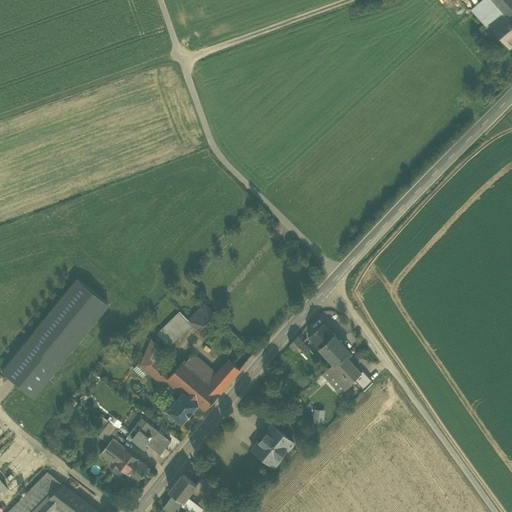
[(464,0),(473,10),(482,0),(464,0)]
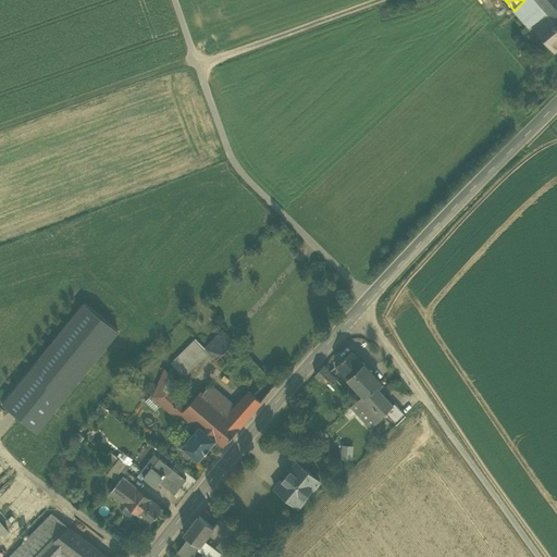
[(547,14),(534,0),(524,0),(515,11),(531,29),(533,27),(547,14)]
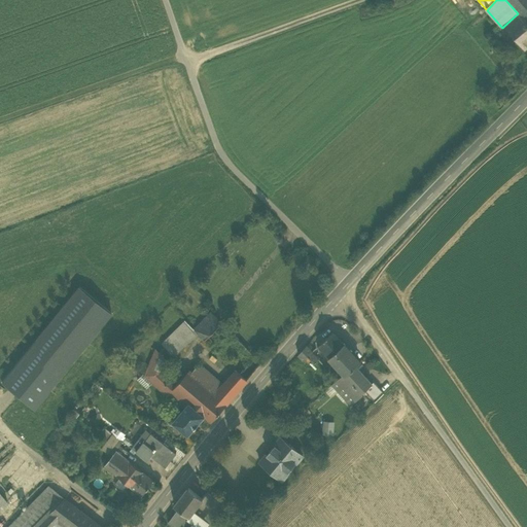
[(526,0),(505,0),(518,13),(526,23),(526,0)]
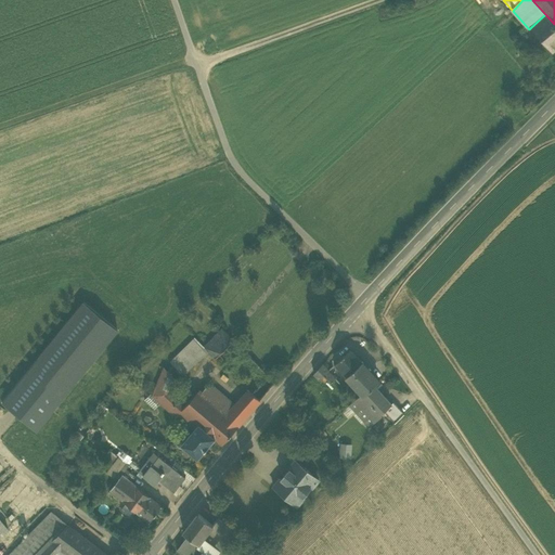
[(531,27),(553,51),(554,48),(554,24),(545,14),(531,27)]
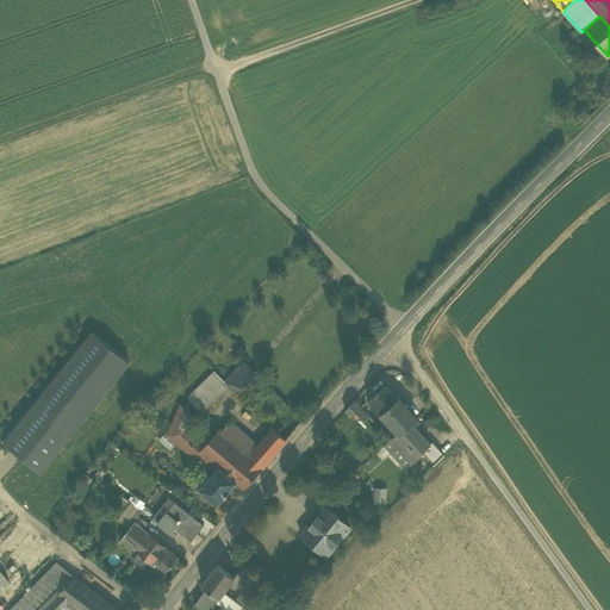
[(1,442),(38,473),(129,362),(92,332),(1,442)]
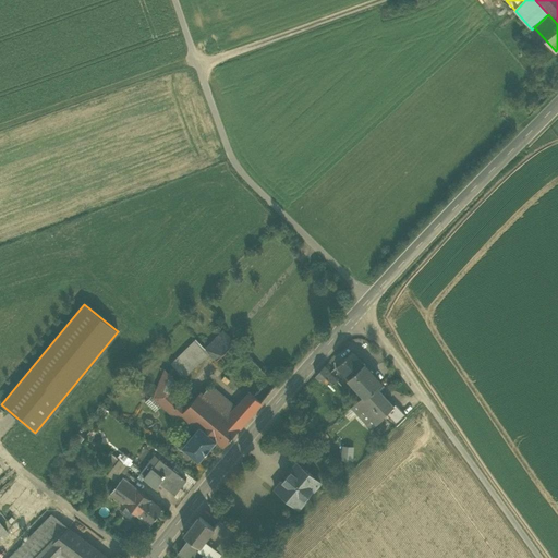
[(209,353),(216,360),(234,342),(223,331),(205,349),(209,353)]
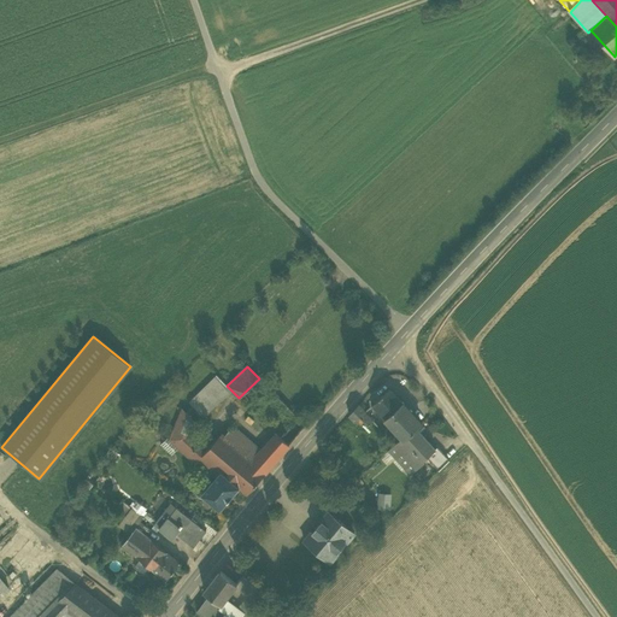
[(204,417),(231,391),(227,386),(217,375),(189,403),(204,417)]
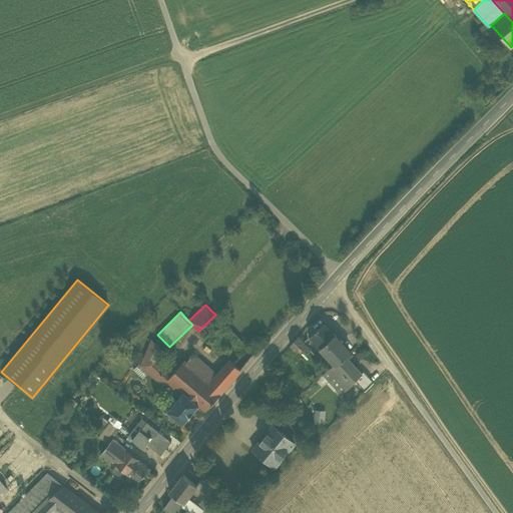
[(220,353),(229,362),(239,371),(254,354),(215,315),(198,331),(220,353)]
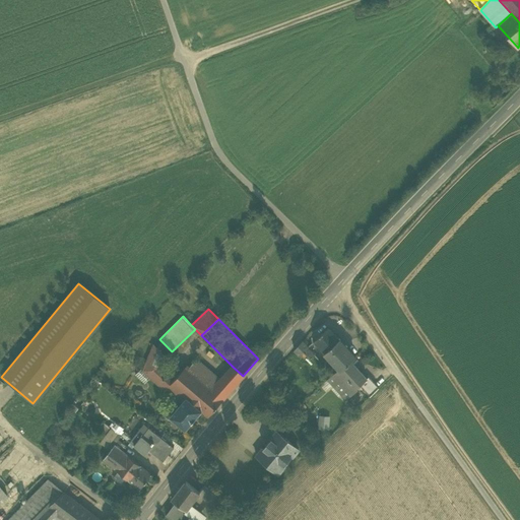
[(314,341),(325,352),(338,340),(328,329),(314,341)]
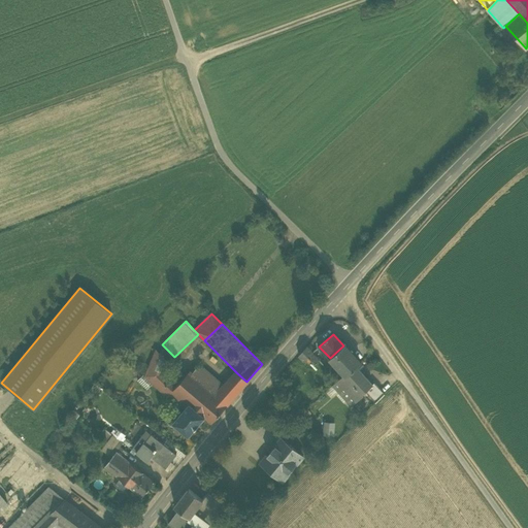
[(329,359),(343,374),(345,376),(356,367),(361,363),(344,344),(343,345),(330,358),(329,359)]
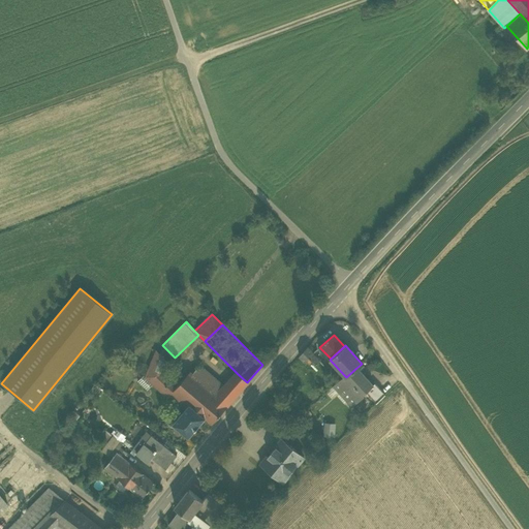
[(304,363),(308,359),(314,353),(308,347),(299,356),(302,360),(304,363)]
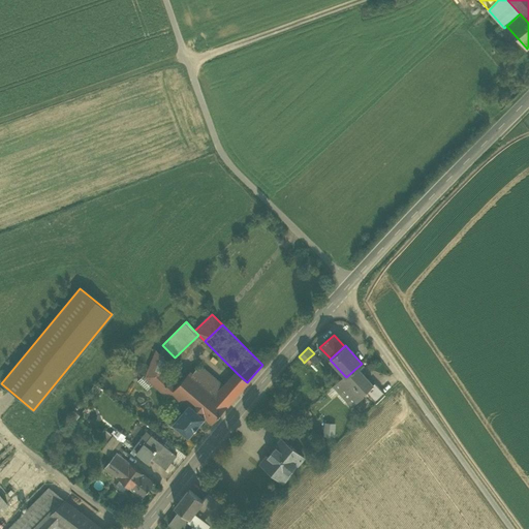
[(156,350),(145,376),(153,383),(167,398),(169,396),(173,391),(159,378),(161,374),(166,361),(159,353),(156,350)]
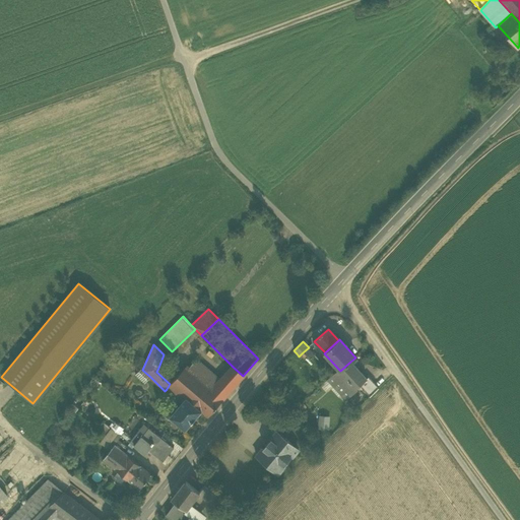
[(320,360),(309,347),(303,352),(314,365),(320,360)]
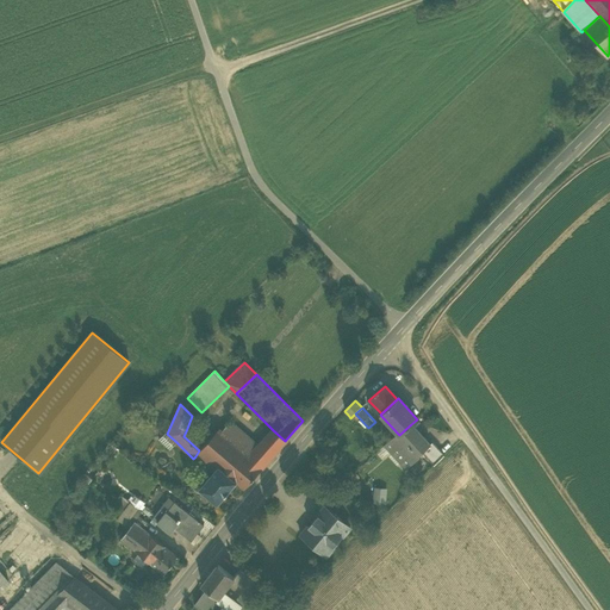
[(231,421),(221,433),(248,456),(259,444),(231,421)]
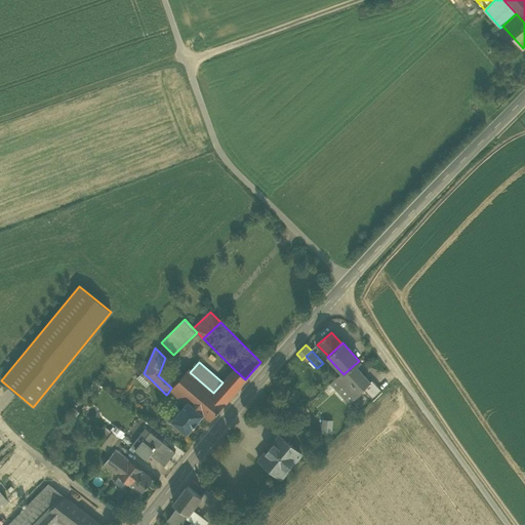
[(369,382),(354,365),(344,374),(341,372),(330,381),(331,382),(337,389),(346,398),(350,403),(361,393),(361,392),(363,390),(370,384),(369,382)]
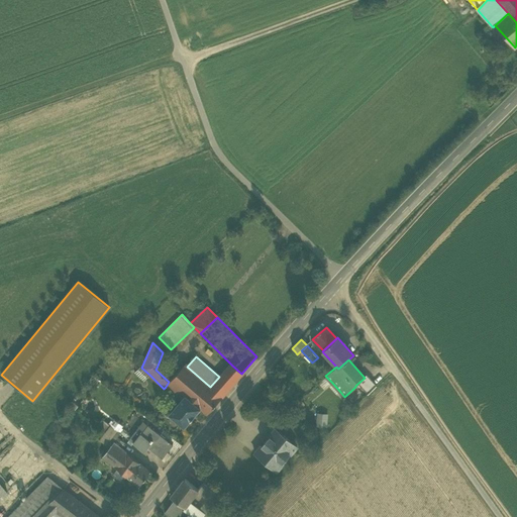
[(207,414),(222,397),(210,387),(187,367),(184,365),(172,379),(169,382),(200,408),(207,414)]
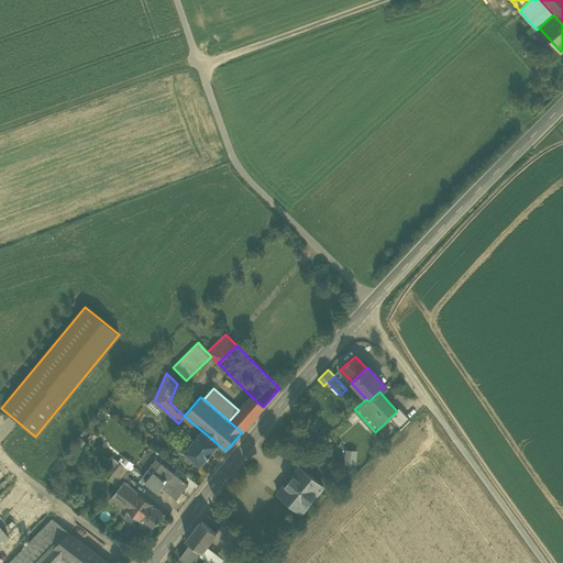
[(252,397),(245,403),(257,414),(263,407),(252,397)]
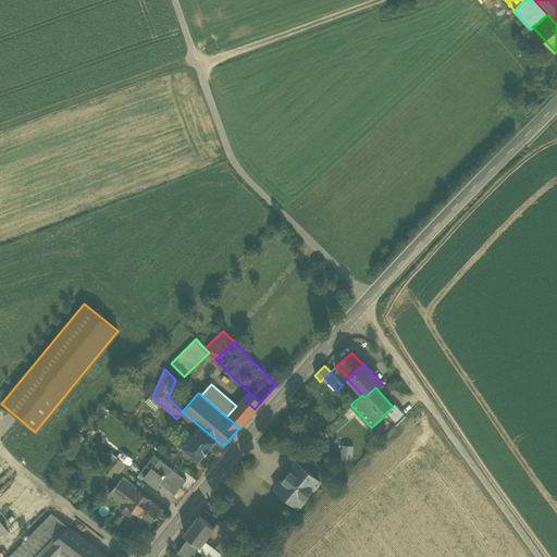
[(185,408),(170,394),(168,398),(182,411),(185,408)]
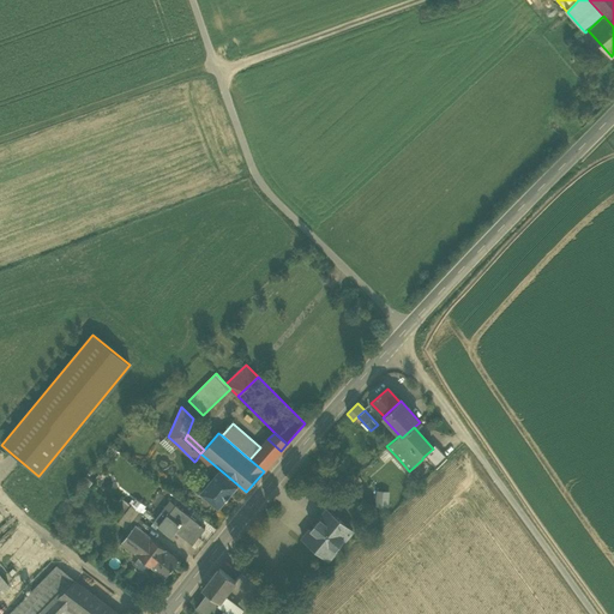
[(170,452),(178,445),(168,437),(167,435),(160,443),(170,452)]
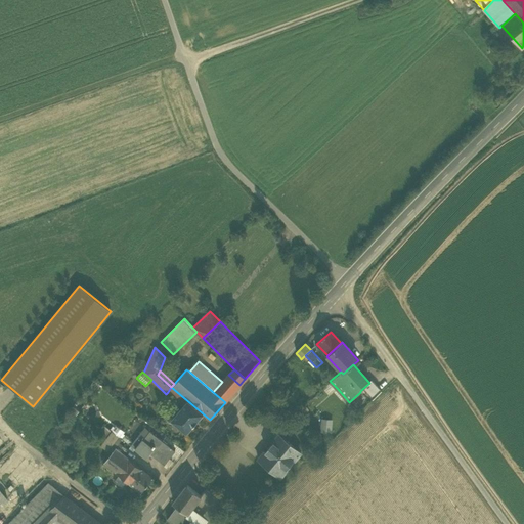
[(228,375),(222,382),(232,393),(239,385),(228,375)]
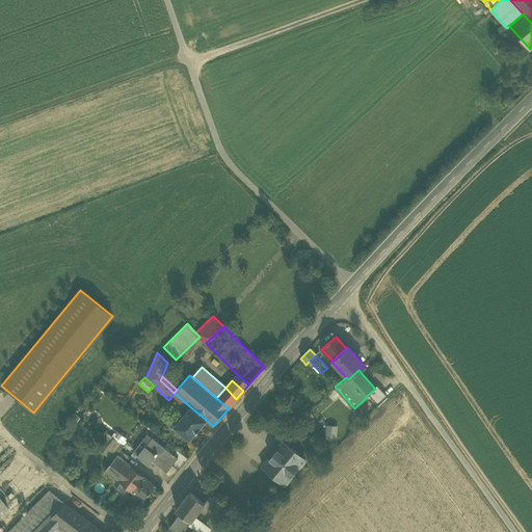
[(368,395),(373,400),(382,392),(376,386),(374,388),(375,389),(368,395)]
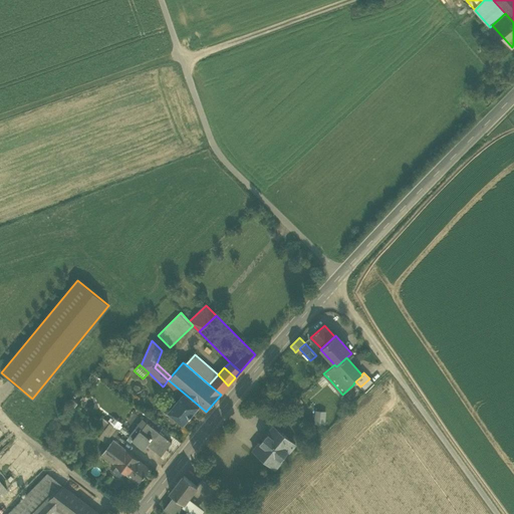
[(218,374),(209,384),(221,395),(228,386),(218,374)]
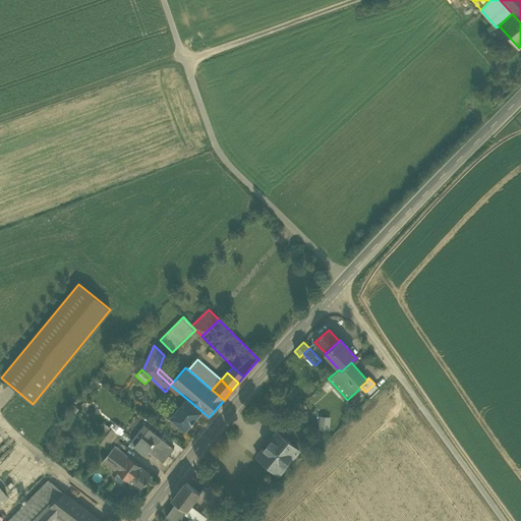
[(335,386),(329,380),(322,387),(327,393),(332,389),(335,386)]
